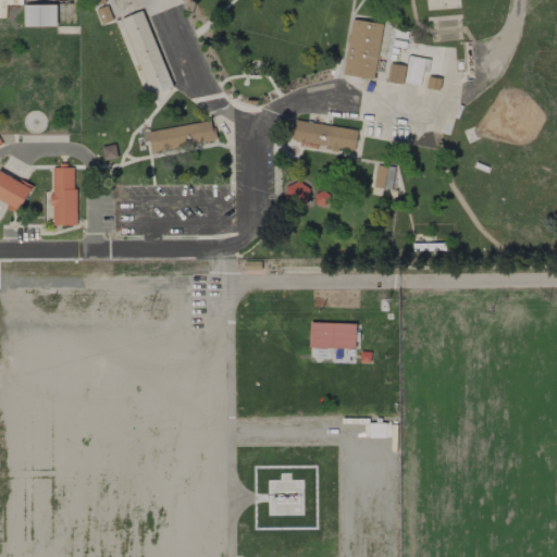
[(24,27),(62,26),(62,4),(24,5),(24,27)]
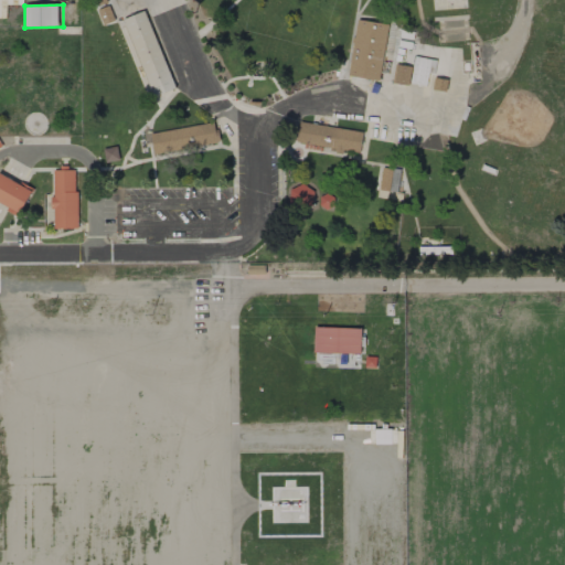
[(125,19),(155,103),(177,94),(146,11),(125,19)]
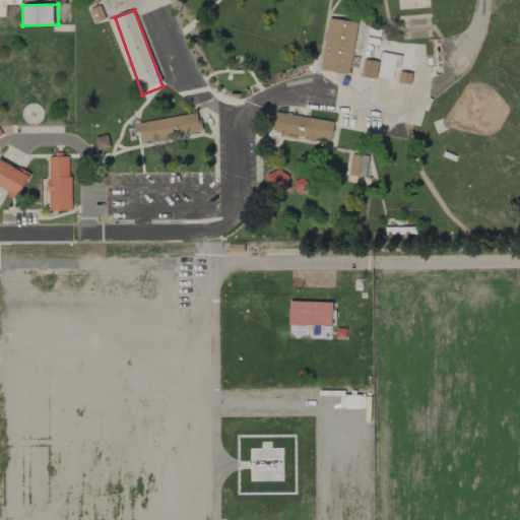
[(358,23),(329,18),(319,70),(348,75),(358,23)]
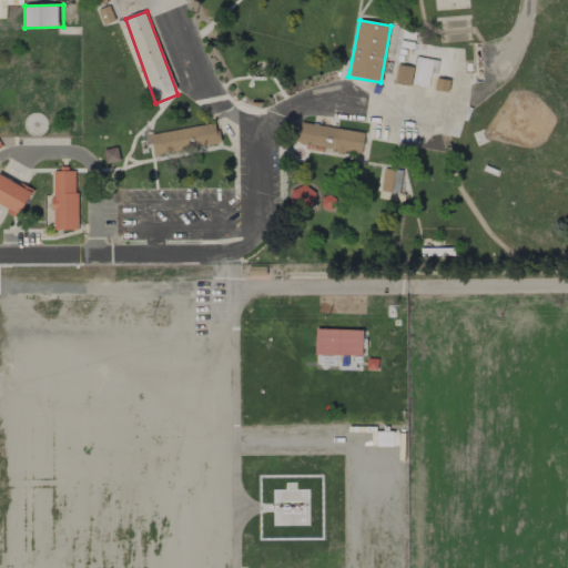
[(412,83),(428,87),(433,60),(417,57),(412,83)]
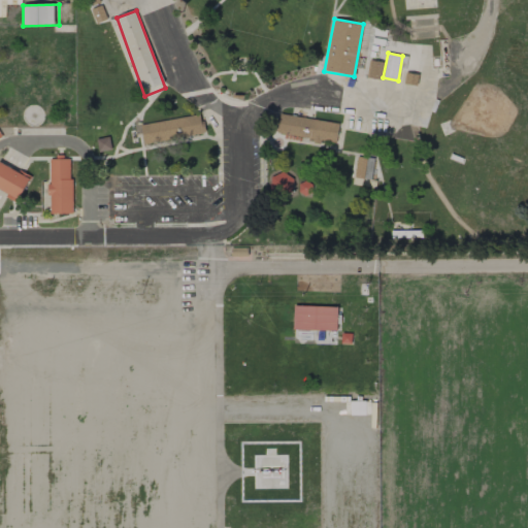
[(339,124),(279,113),(276,133),(320,141),(320,140),(336,143),(339,124)]
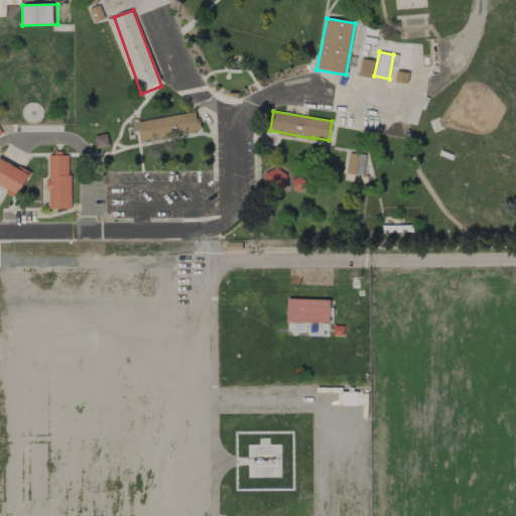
[(137,120),(140,139),(199,131),(197,112),(137,120)]
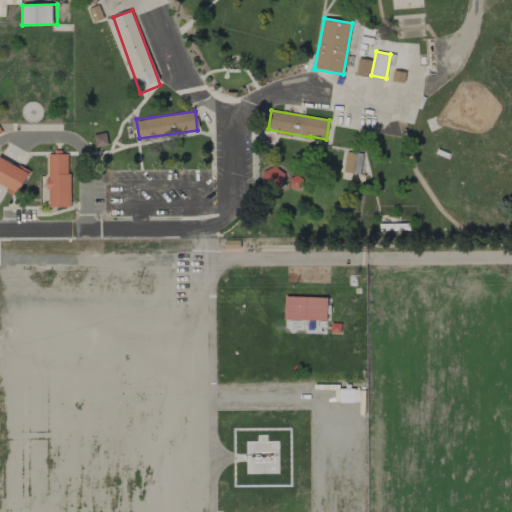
[(62,150),(55,150),(55,155),(48,155),(48,178),(45,178),(46,190),(48,190),(48,208),(71,208),(71,174),(68,174),(68,153),(62,153),(62,150)]
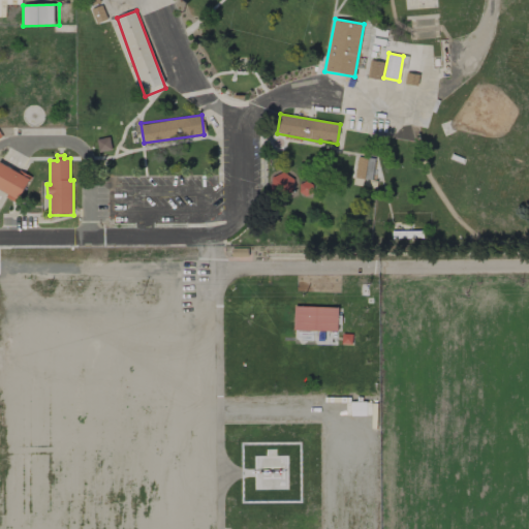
[(0,161),(0,190),(6,194),(5,198),(16,203),(30,180),(0,161)]
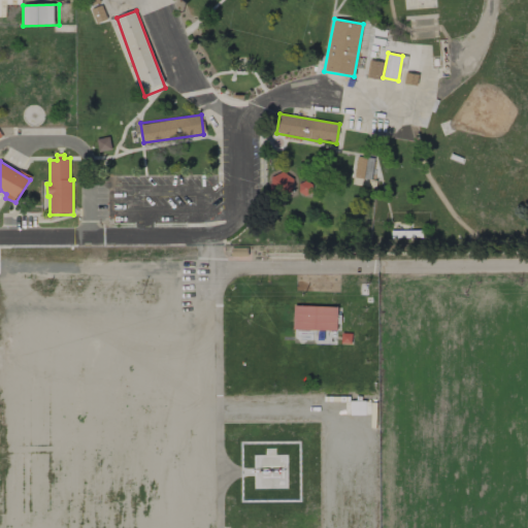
[(270,174),(269,193),(293,193),(293,174),(270,174)]
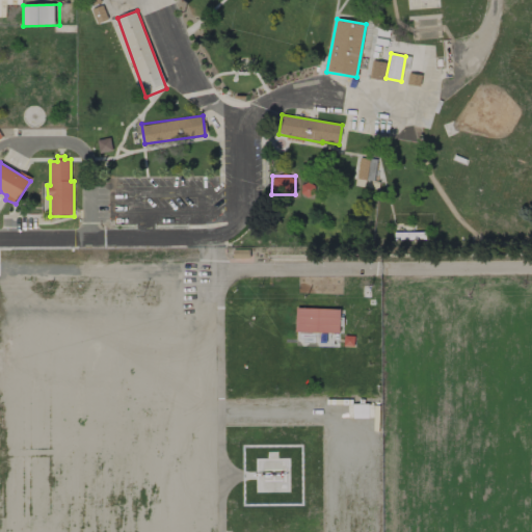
[(340,310),(296,309),(296,333),(339,334),(340,310)]
